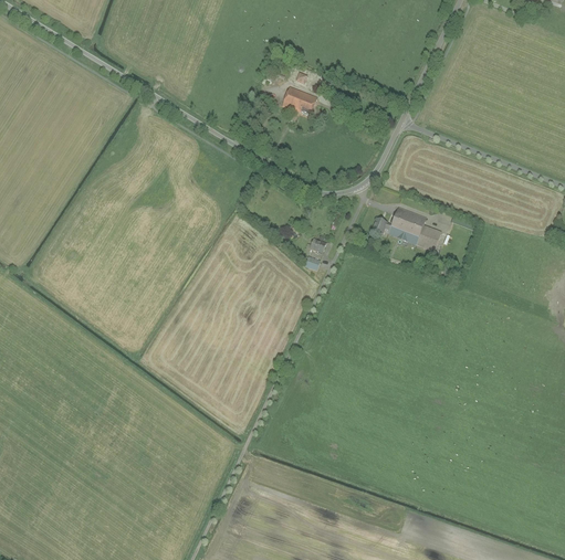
[(302,69),(299,77),(307,80),(311,71),(302,69)]
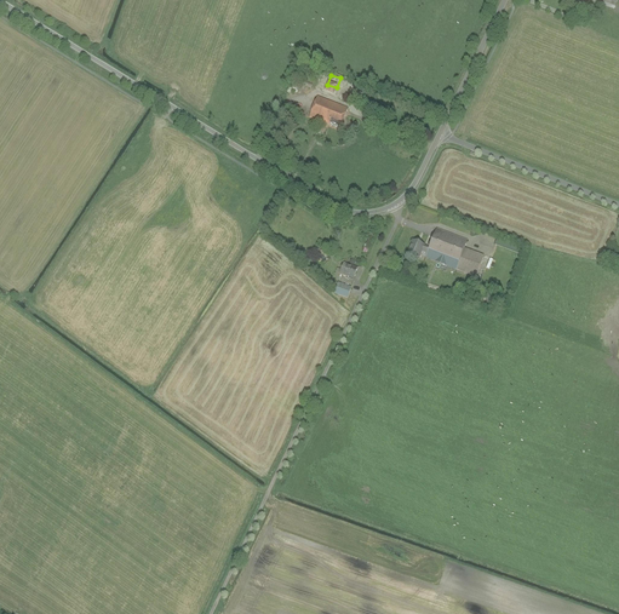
[(349,105),(317,93),(309,113),(342,126),(349,105)]
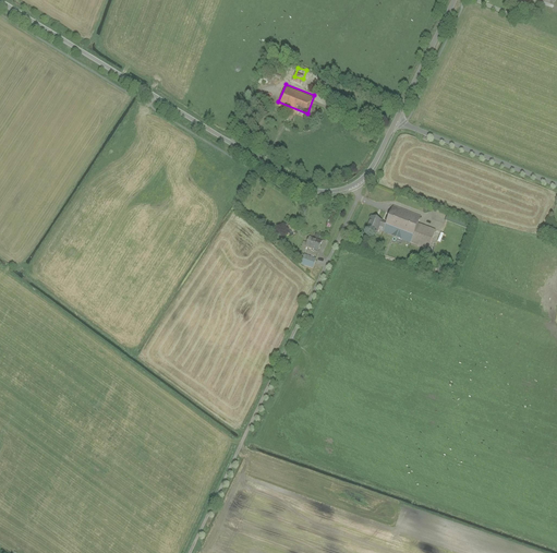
[(376,230),(378,226),(428,244),(435,228),(416,220),(420,214),(394,204),(386,223),(380,220),(380,218),(374,216),(368,228),(376,230)]
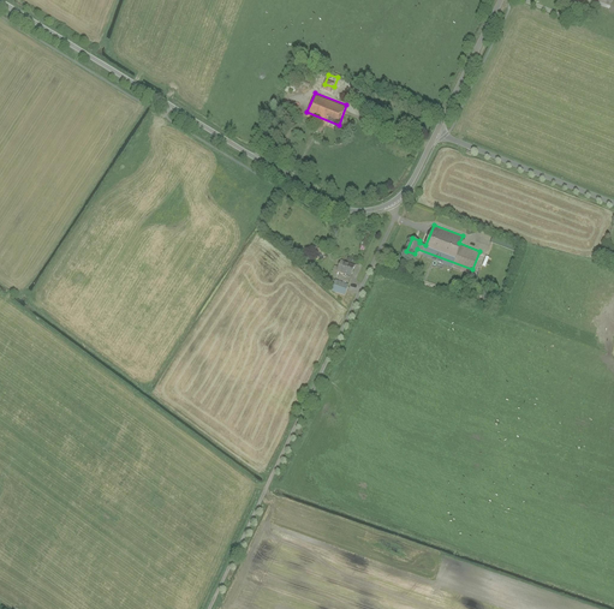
[(355,262),(334,256),(331,267),(351,273),(355,262)]
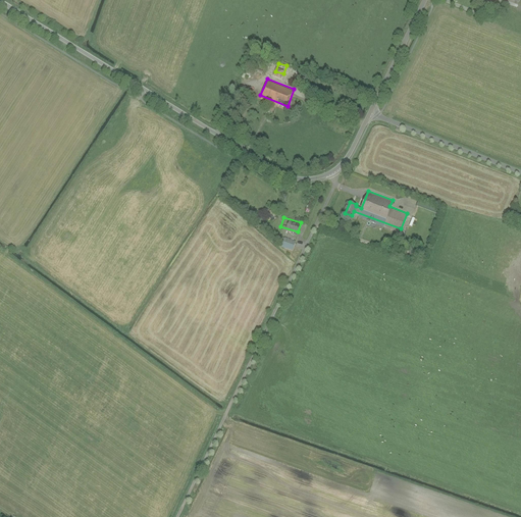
[(295,238),(284,236),(282,242),(293,244),(295,238)]
